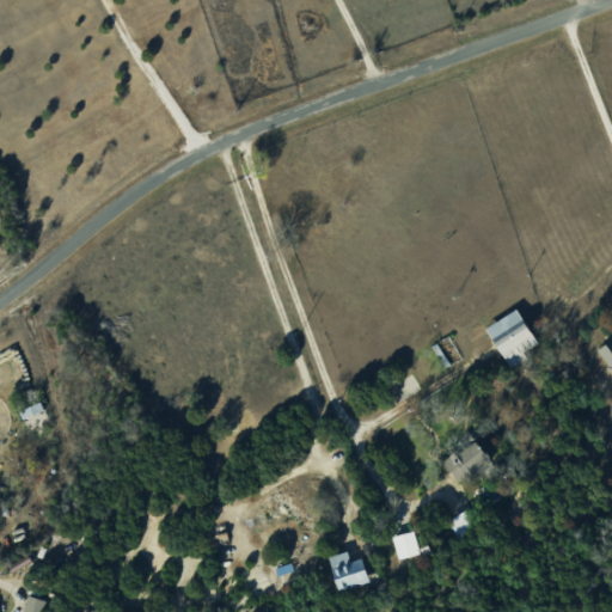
[(485,328),(509,365),(540,346),(516,308),(485,328)]
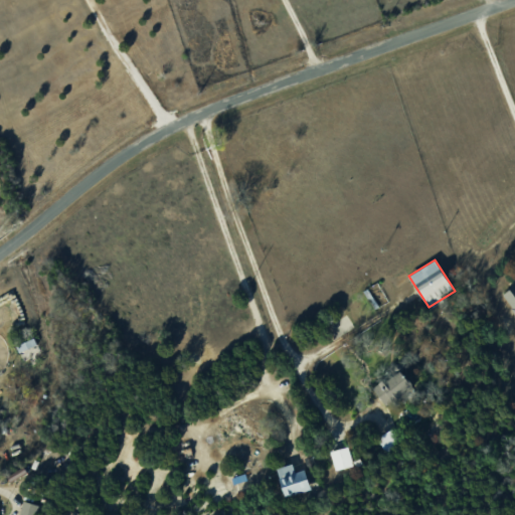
[(514,286),(503,294),(514,313),(514,286)]
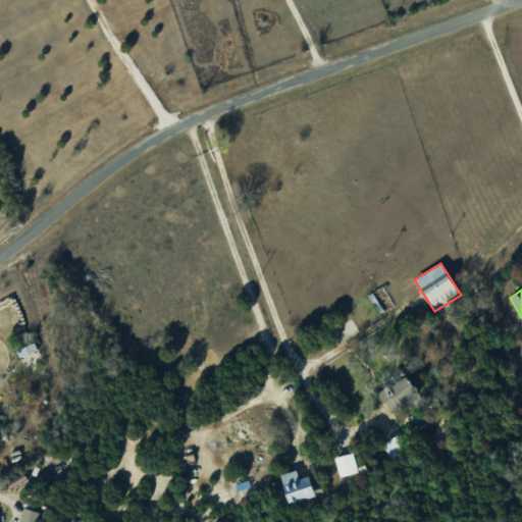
[(19,357),(38,351),(35,343),(16,349),(19,357)]
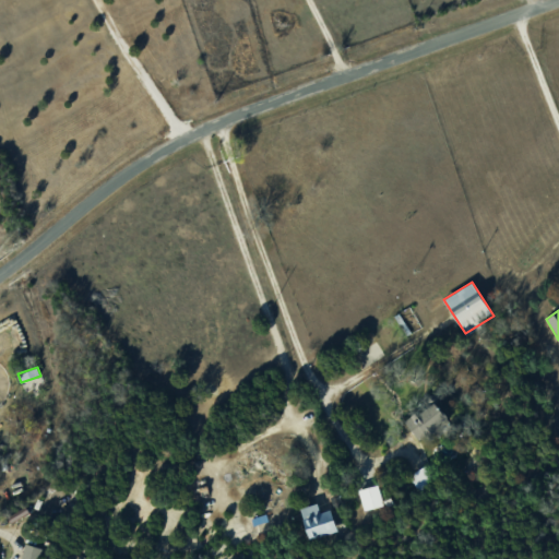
[(420,441),(449,418),(435,400),(406,423),(420,441)]
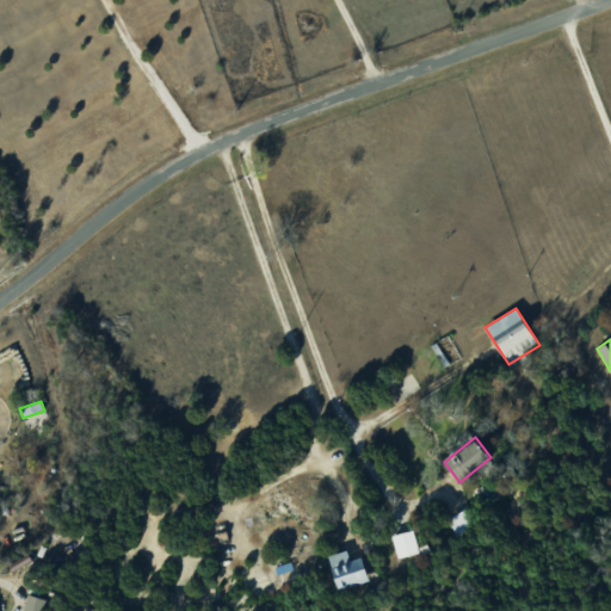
[(446,519),(457,538),(479,525),(468,507),(446,519)]
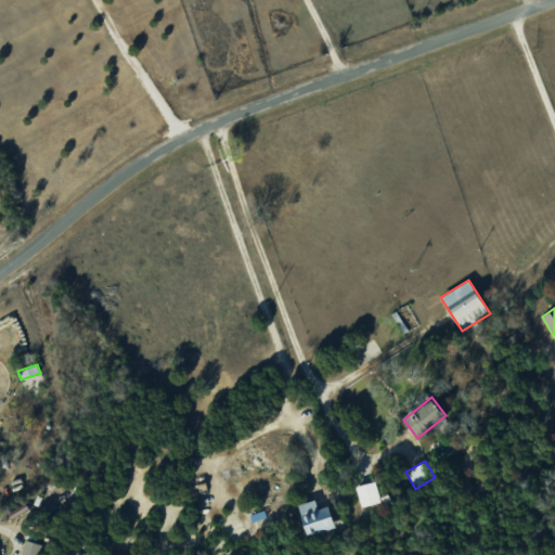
[(361,506),(381,502),(375,481),(357,486),(361,506)]
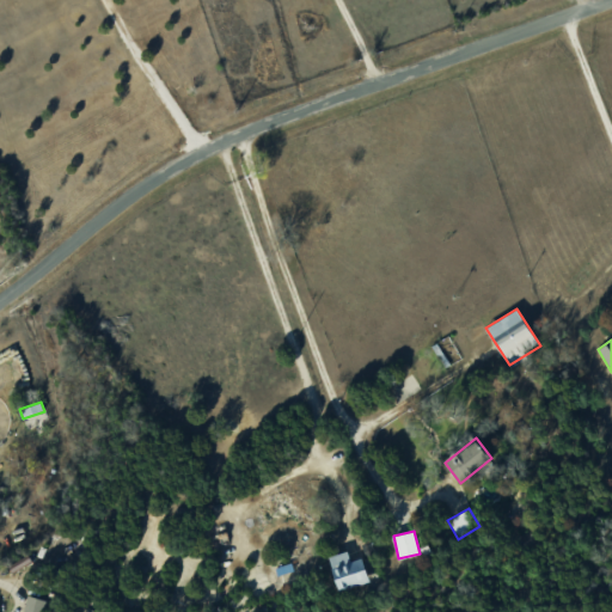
[(362,557),(352,561),(348,550),(329,556),(340,591),(369,581),(362,557)]
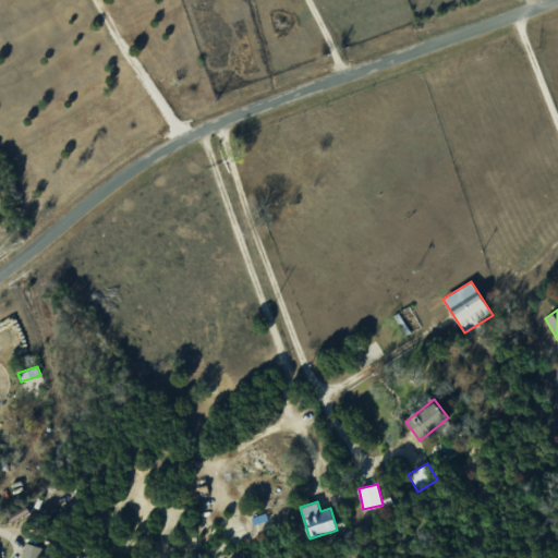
[(38,557),(43,547),(25,542),(20,557),(38,557)]
